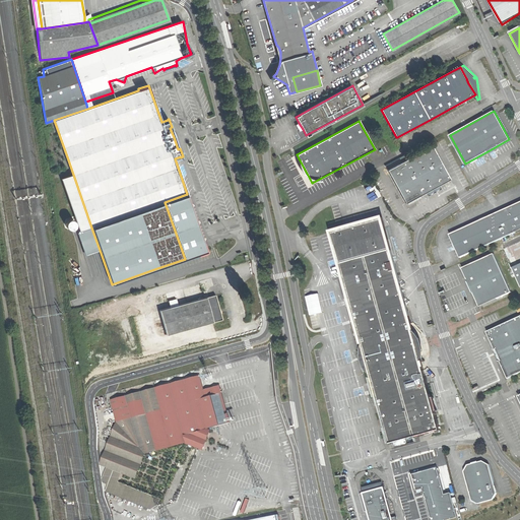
[(432,146),(408,158),(387,171),(405,204),(411,201),(427,192),(450,180),(432,146)]
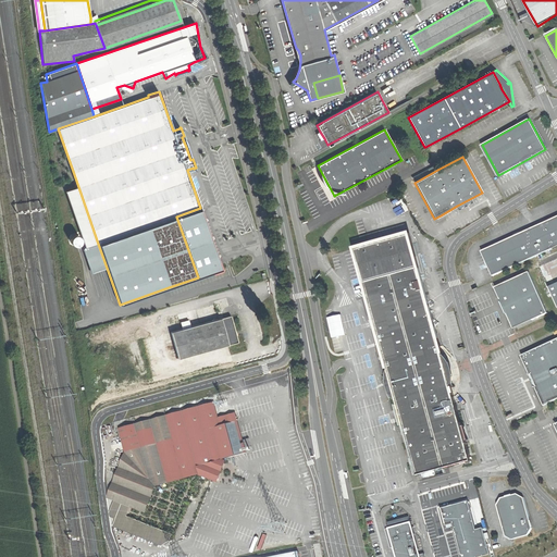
[(70,173),(71,171),(71,169),(70,165),(66,163),(63,163),(60,166),(60,169),(60,171),(61,173),(64,175),(67,175),(70,173)]
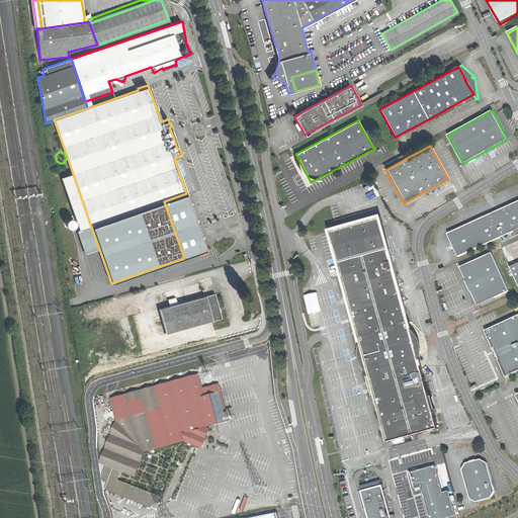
[(385,170),(407,158),(405,154),(383,166),(385,170)]
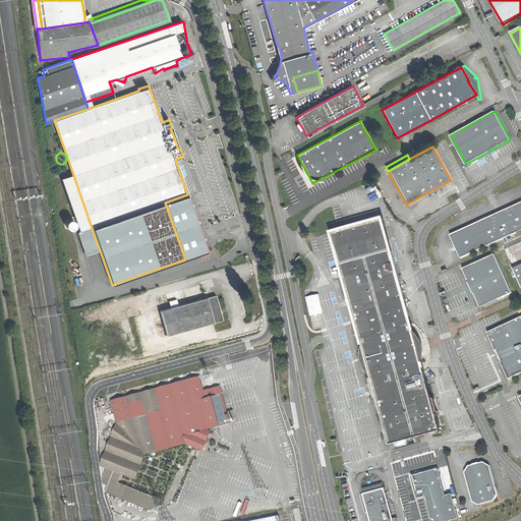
[(307,178),(310,179),(299,159),(299,162),(300,166),(305,175),(307,178)]
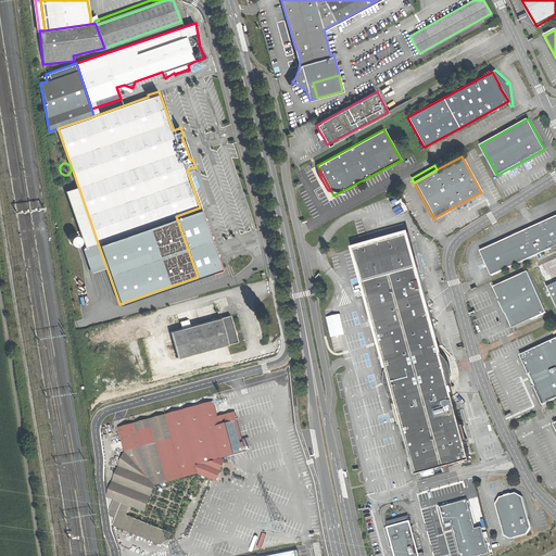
[(98,243),(74,174),(70,176),(73,187),(66,190),(86,247),(98,243)]
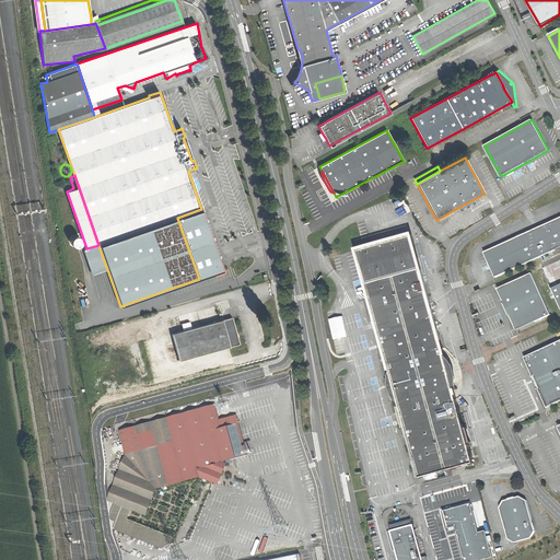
[(220,266),(201,209),(177,218),(199,279),(222,270),(220,266)]
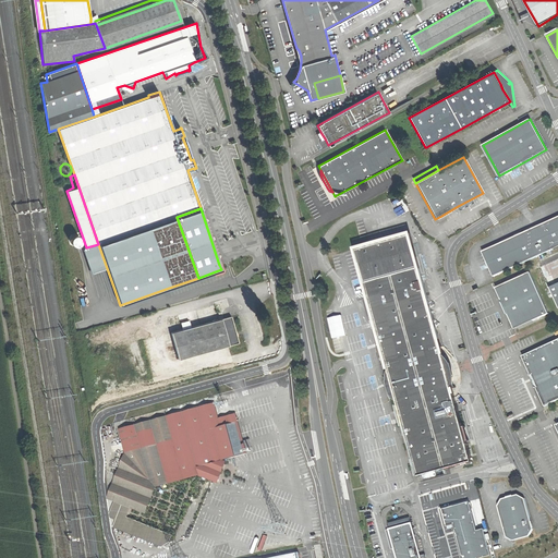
[(494,277),(557,246),(557,217),(536,228),(482,252),(494,277)]
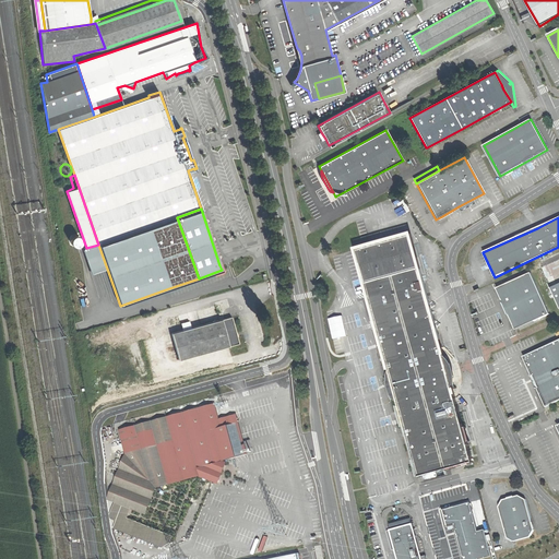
[(450,381),(411,235),(357,249),(419,476),(472,462),(450,381)]
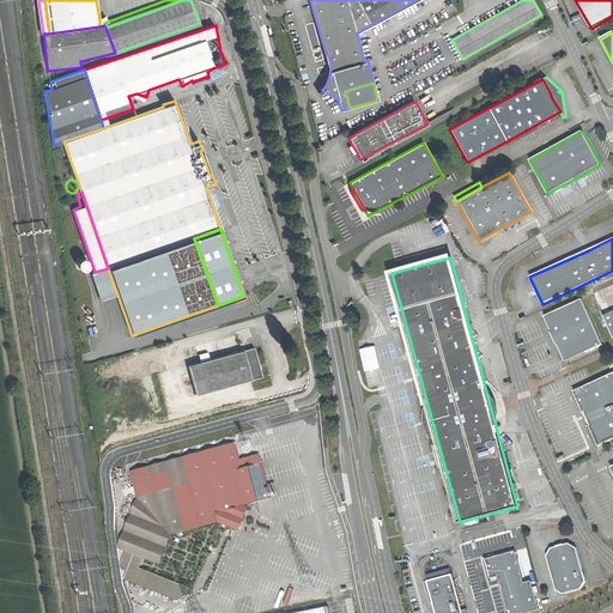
[(101,301),(117,295),(108,268),(91,273),(101,301)]
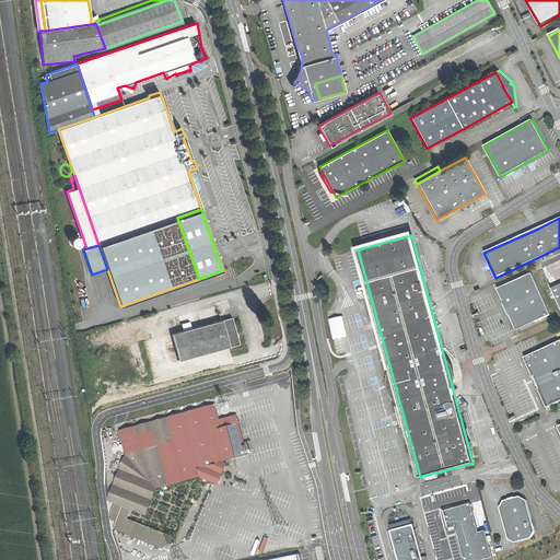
[(559,260),(543,269),(559,308),(559,260)]
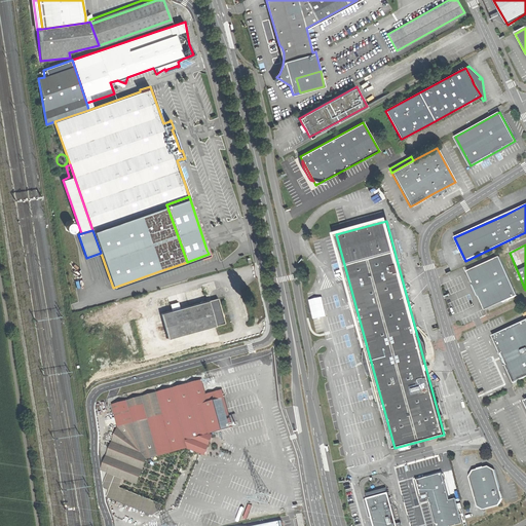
[(489,308),(518,295),(499,256),(481,265),(466,271),(476,291),(485,310),(489,308)]
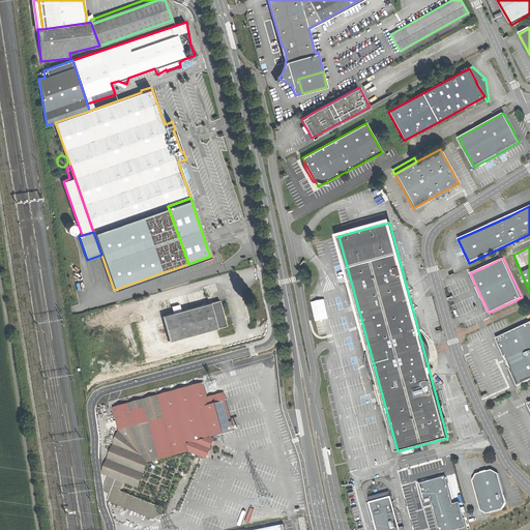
[(221,301),(164,317),(171,342),(228,325),(221,301)]
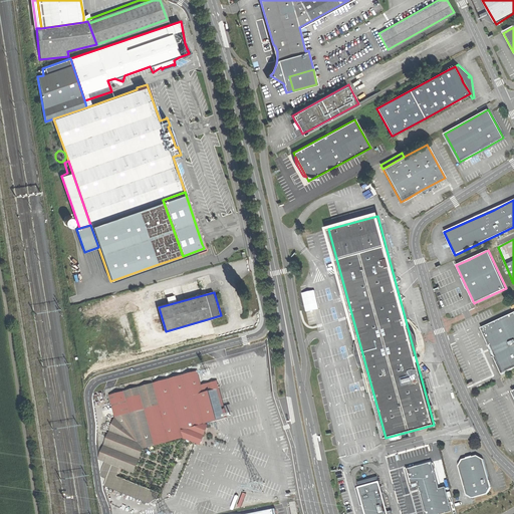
[(504,374),(513,369),(513,313),(483,328),(494,353),(504,374)]
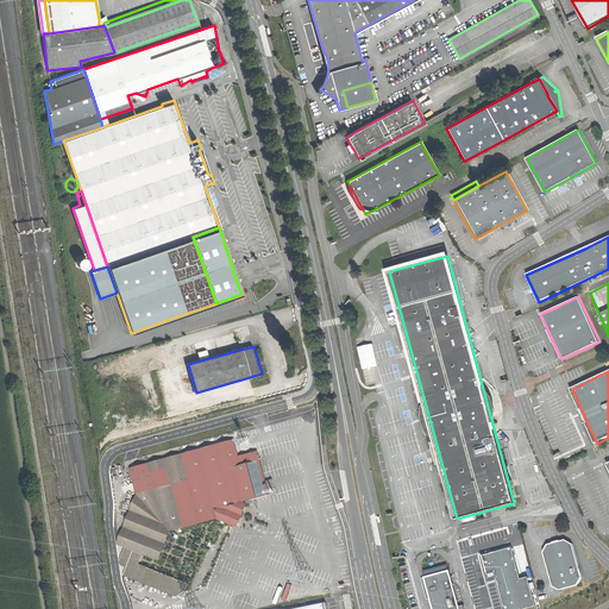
[(127,468),(135,494),(127,510),(163,525),(179,520),(181,528),(215,519),(219,520),(234,526),(239,515),(243,504),(238,502),(267,495),(259,472),(255,452),(234,457),(231,441),(127,468)]
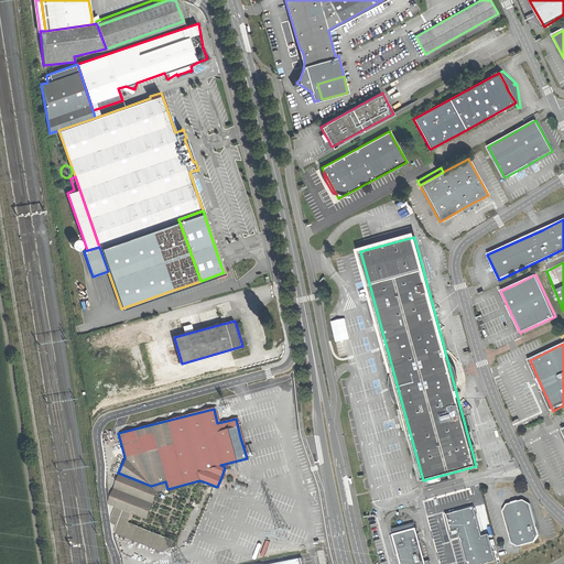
[(144,520),(155,491),(167,489),(165,481),(151,486),(118,473),(106,505),(112,508),(107,522),(116,525),(111,534),(166,555),(170,546),(171,542),(125,524),(129,513),(144,520)]
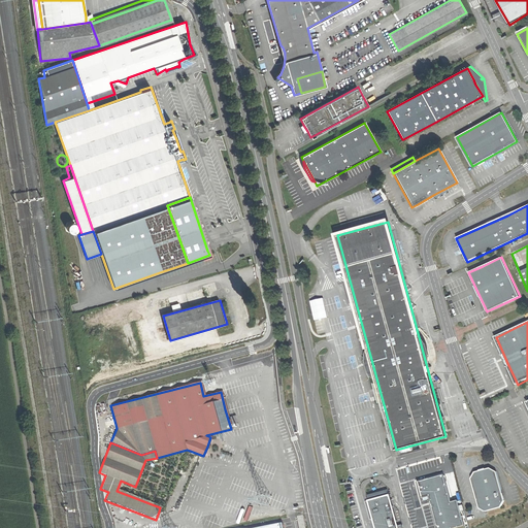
[(481,507),(488,512),(502,507),(505,500),(501,485),(498,471),(492,467),(475,471),(472,477),(481,507)]
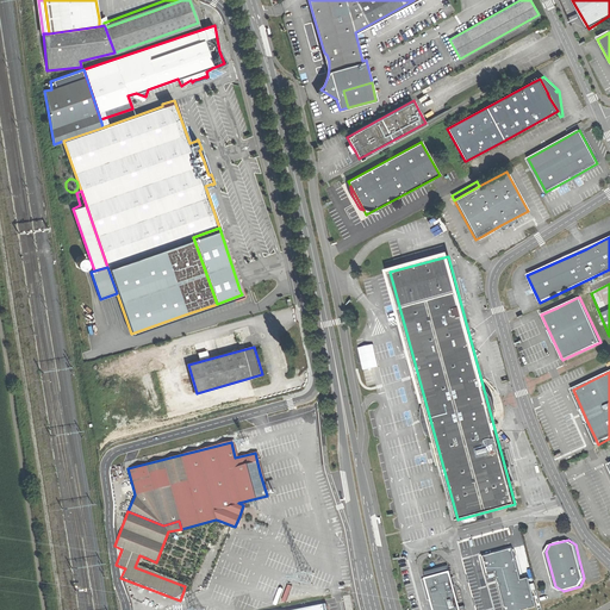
[(528,609),(537,608),(531,585),(526,586),(524,583),(515,548),(502,552),(485,556),(490,574),(496,572),(506,609),(528,609)]
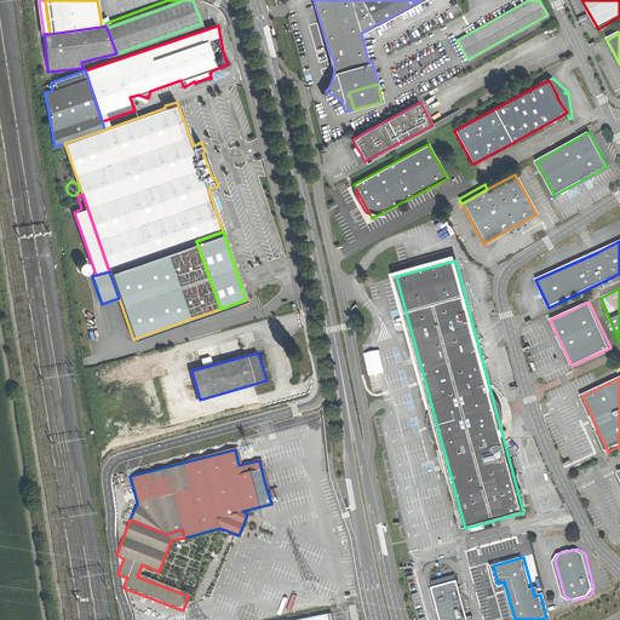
[(463,597),(458,583),(449,586),(443,587),(435,590),(442,619),(469,619),(463,597)]
